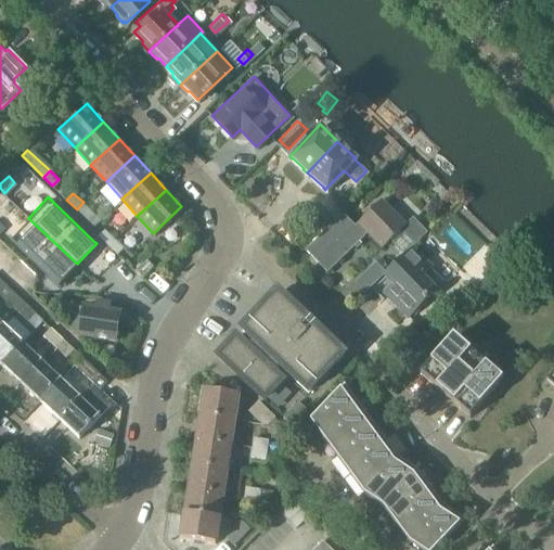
[(353,225),(340,212),(304,247),(325,269),(365,230),(379,245),(388,238),(402,252),(413,242),(399,227),(403,222),(381,199),(353,225)]
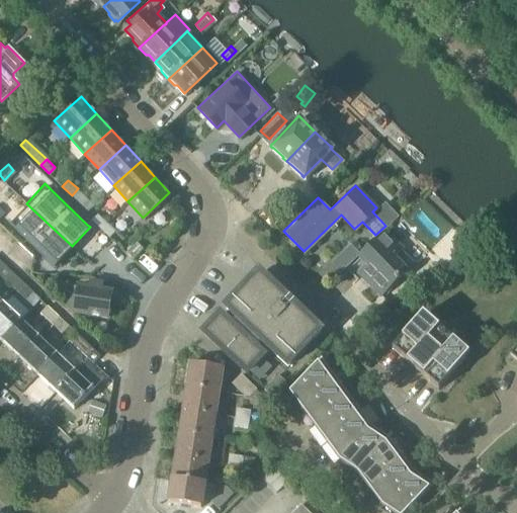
[(86,208),(92,201),(78,188),(72,195),(86,208)]
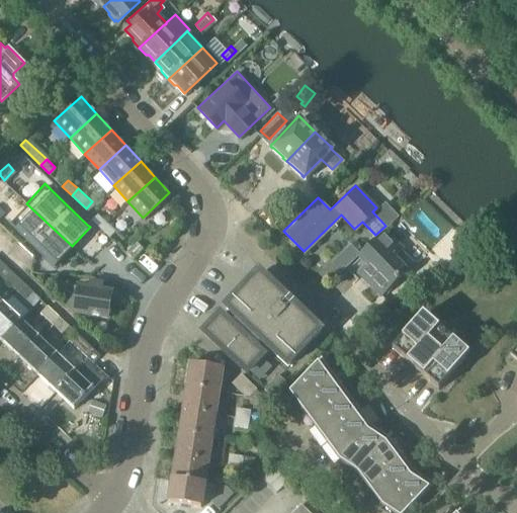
[(72,246),(42,219),(26,203),(8,223),(53,265),(72,246)]
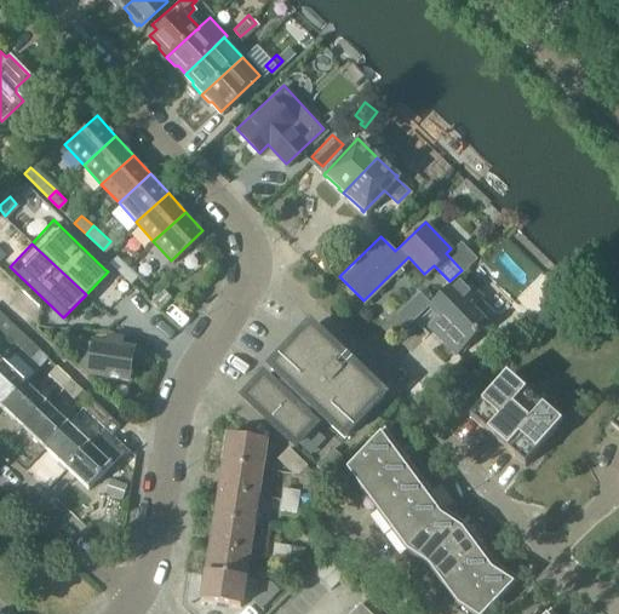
[(108,260),(119,271),(126,264),(115,253),(108,260)]
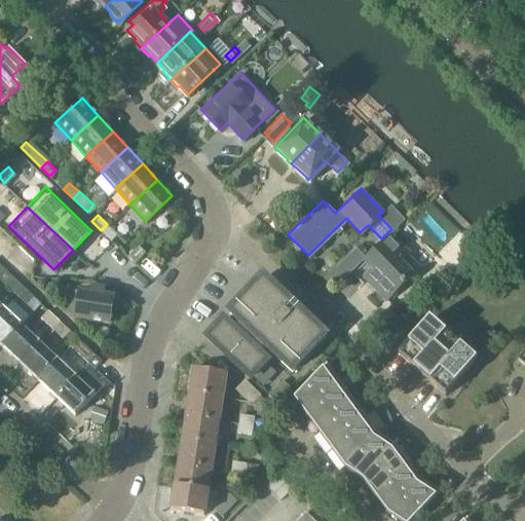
[(107,224),(101,230),(110,238),(115,232),(107,224)]
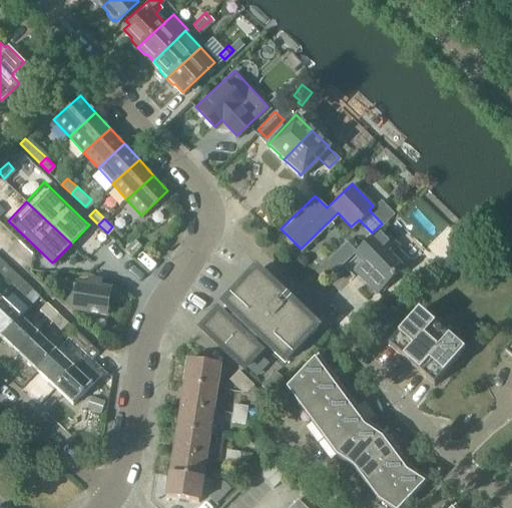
[(354,252),(363,262),(355,270),(376,291),(401,266),(389,252),(397,244),(381,226),(354,252)]
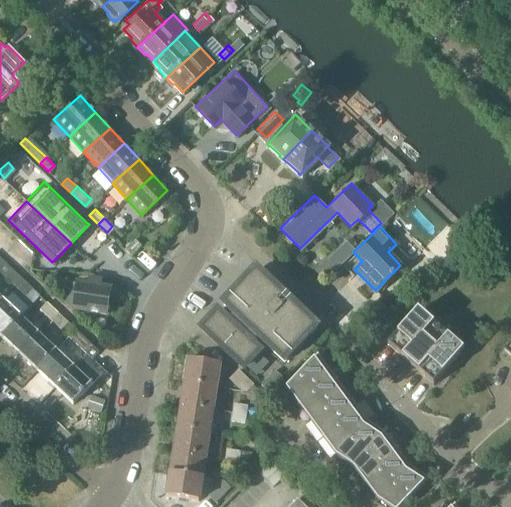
[(28,248),(16,237),(8,245),(29,264),(28,248)]
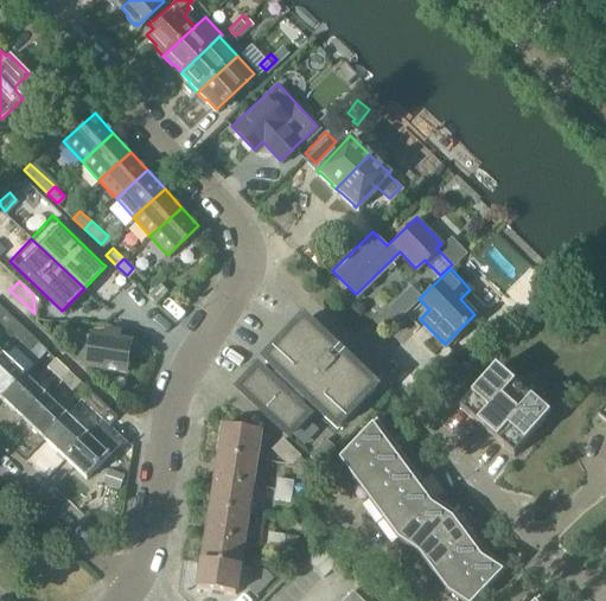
[(146,292),(153,300),(164,289),(157,282),(146,292)]
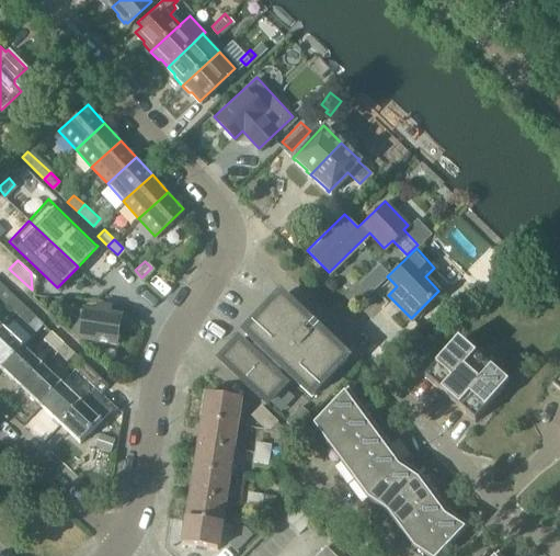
[(310,394),(336,365),(345,356),(278,293),(242,331),(254,341),(248,348),(237,338),(218,358),(265,401),(284,382),(275,374),(281,367),(310,394)]
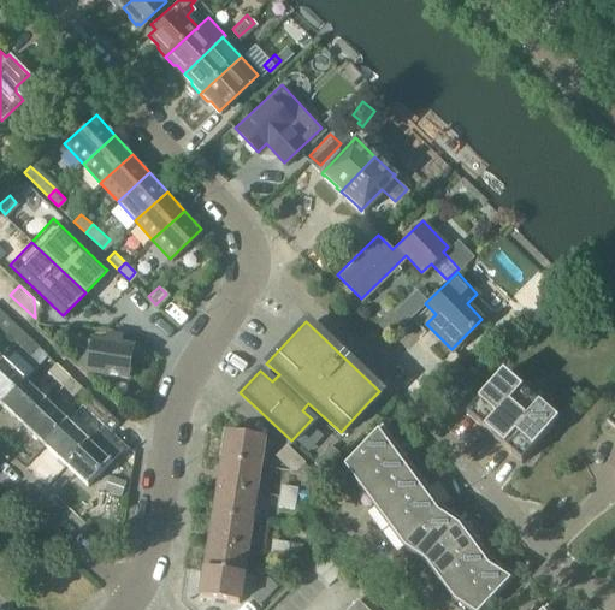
[(37,343),(24,331),(16,341),(29,353),(37,343)]
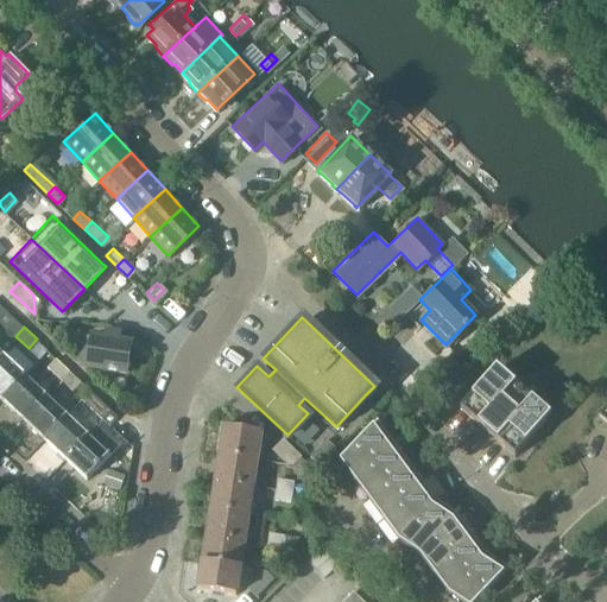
[(90,333),(86,365),(100,367),(99,374),(122,379),(128,340),(118,337),(119,330),(103,328),(102,335),(90,333)]
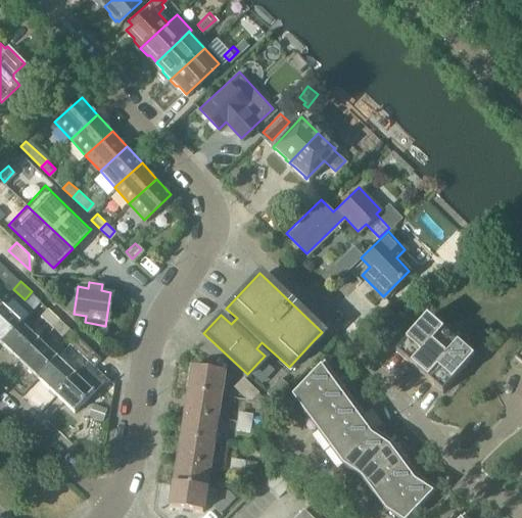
[(0,341),(19,321),(10,312),(8,310),(7,310),(1,303),(0,304),(0,341)]
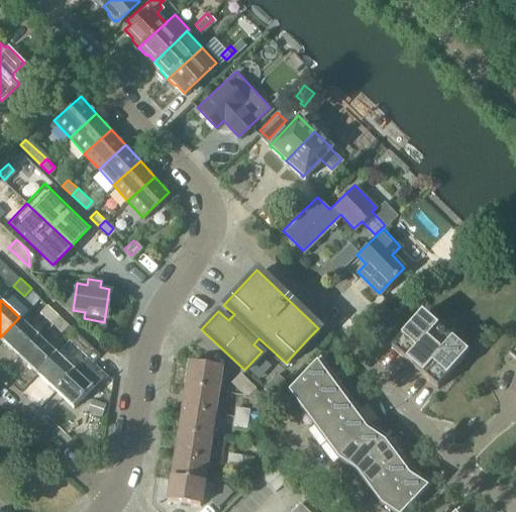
[(38,309),(49,319),(57,312),(45,302),(38,309)]
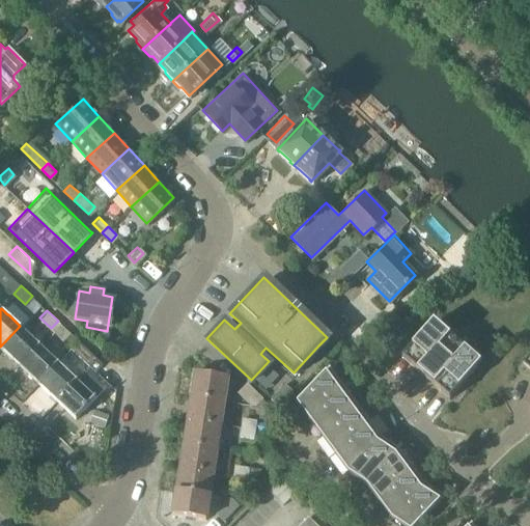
[(400,355),(416,368),(448,333),(433,319),(400,355)]
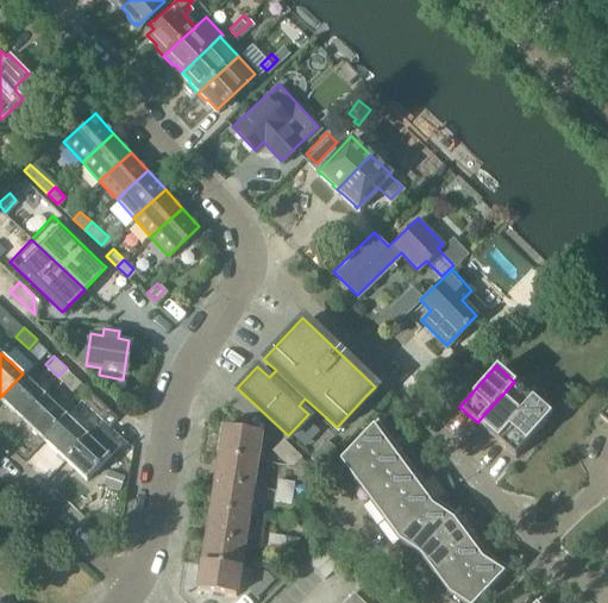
[(67,368),(58,376),(70,388),(79,379),(67,368)]
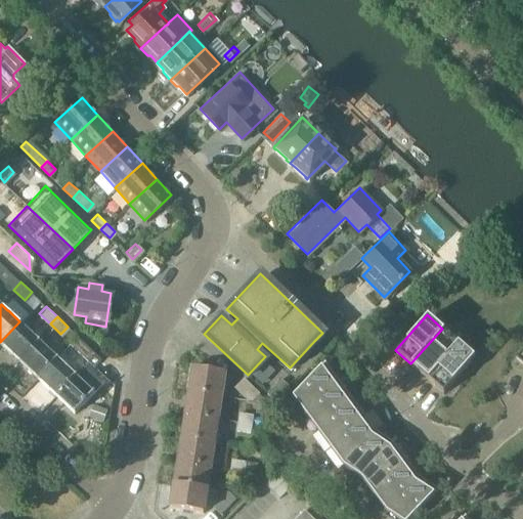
[(10,352),(18,359),(38,339),(31,333),(31,332),(29,330),(19,321),(0,342),(2,344),(11,352),(10,352)]
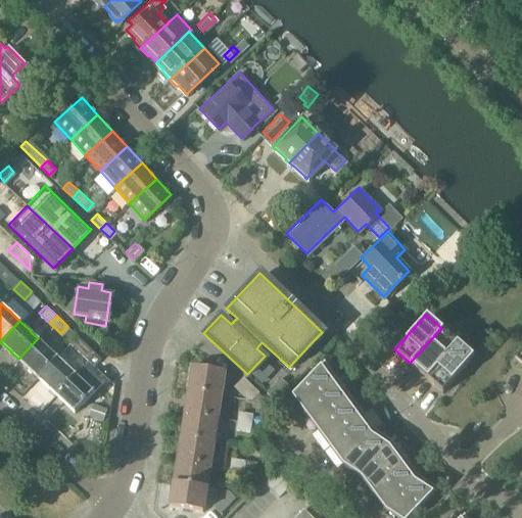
[(410,363),(426,377),(457,341),(441,328),(410,363)]
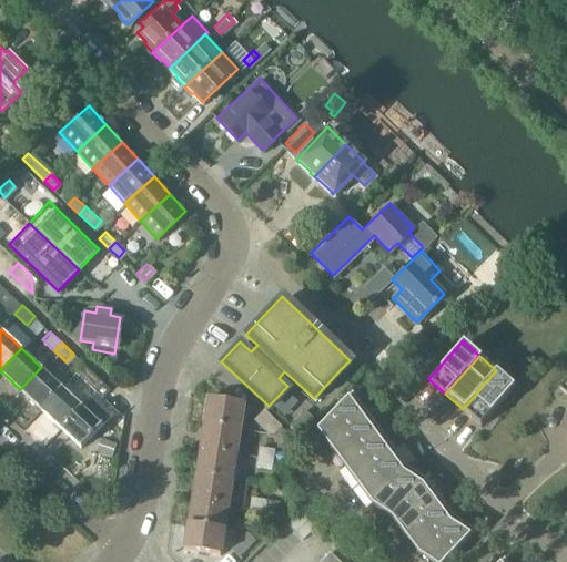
[(74,370),(94,389),(102,381),(82,363),(74,370)]
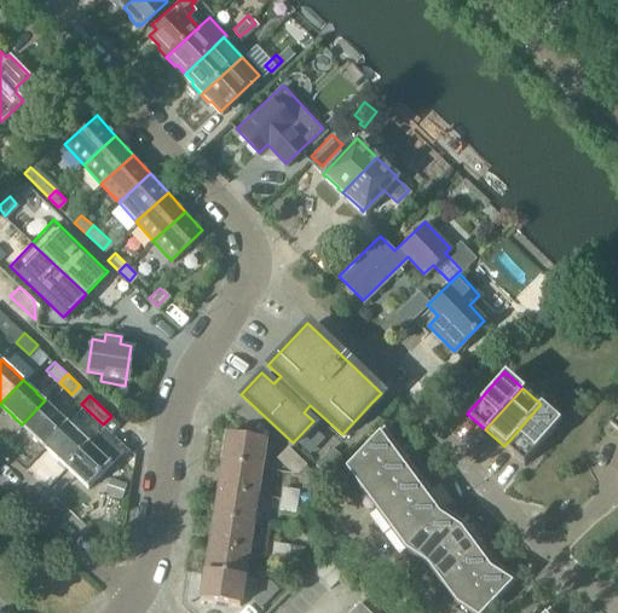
[(40,443),(44,445),(67,421),(56,410),(52,406),(52,408),(45,400),(22,424),(30,433),(30,432),(41,441),(40,443)]
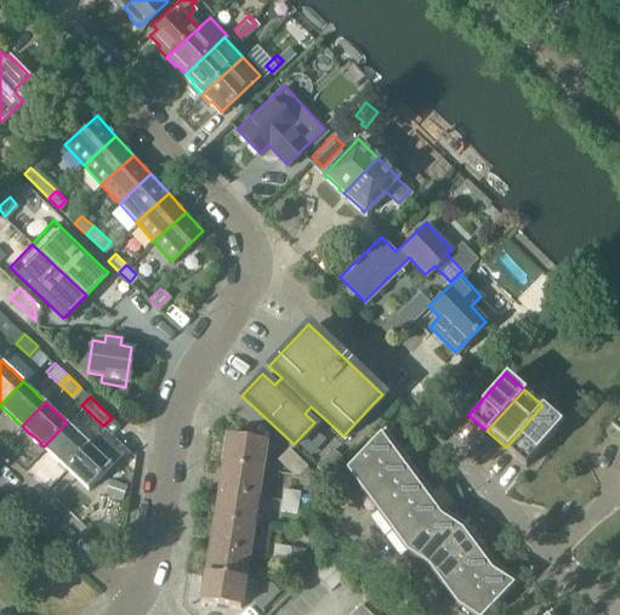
[(542,405),(506,448),(524,463),(561,422),(542,405)]
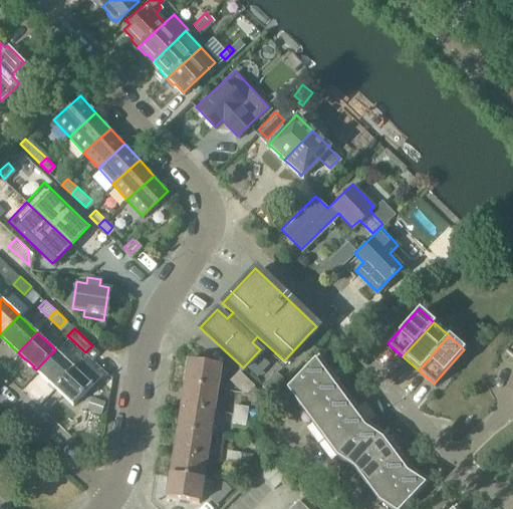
[(92,345),(85,352),(90,357),(97,350),(92,345)]
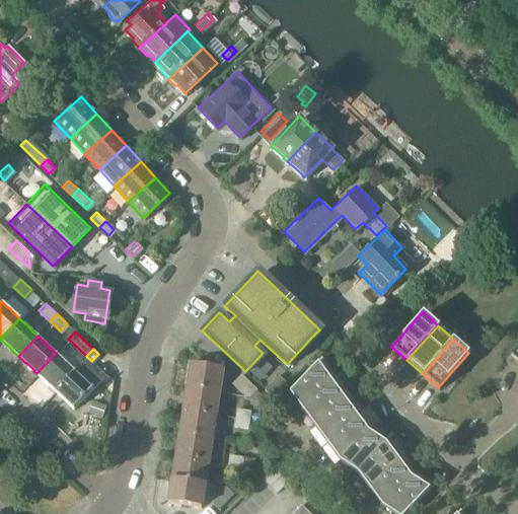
[(47,383),(55,390),(74,370),(67,363),(65,361),(64,361),(56,353),(37,373),(38,375),(39,374),(47,382),(47,383)]
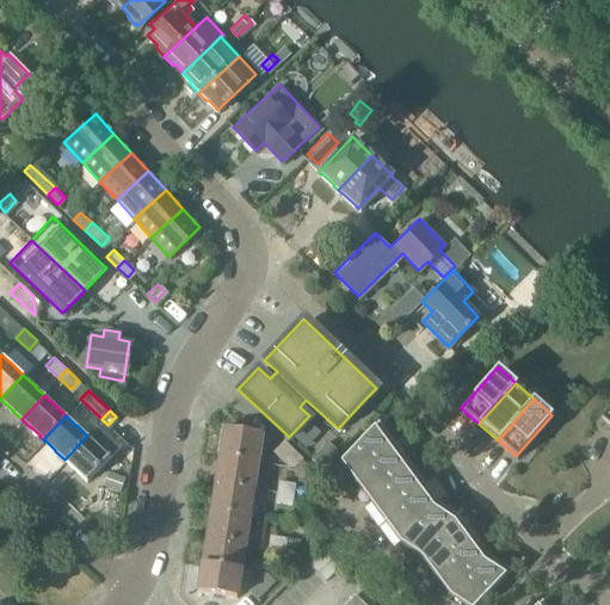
[(339,461),(355,482),(393,442),(377,420),(339,461)]
